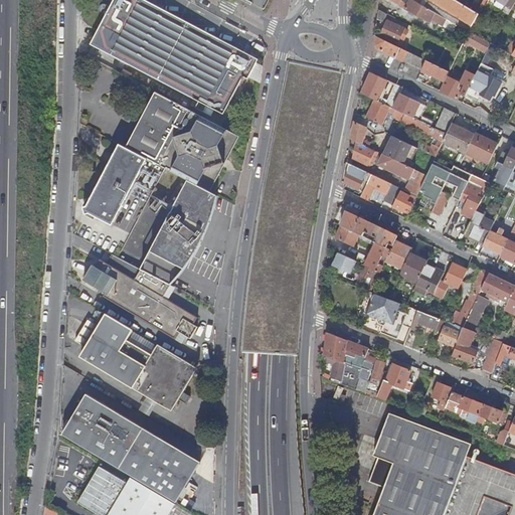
[(247,75),(249,77),(259,81),(261,82),(264,66),(256,63),(259,59),(145,0),(114,0),(92,43),(194,98),(190,104),(211,115),(214,108),(223,113),(240,78),(242,79),(243,76),(246,78),(247,75)]
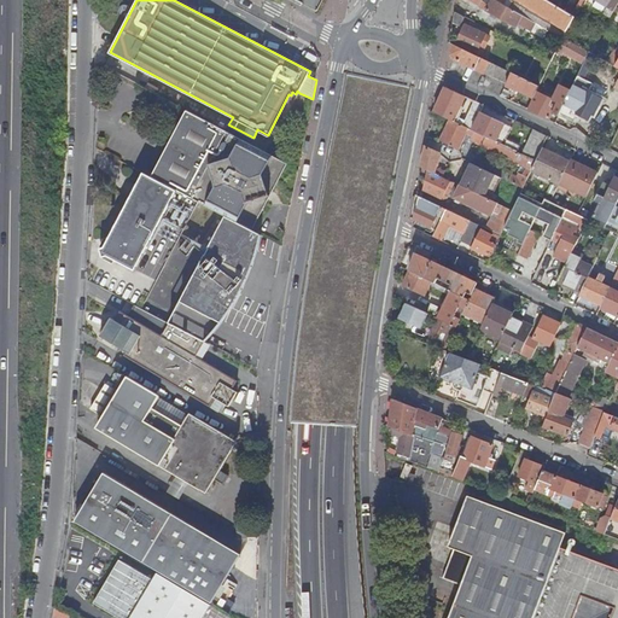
[(522,15),(496,0),(470,0),(479,5),(479,6),(517,25),(522,17),(524,18),(522,23),(530,28),(534,21),(522,15)]
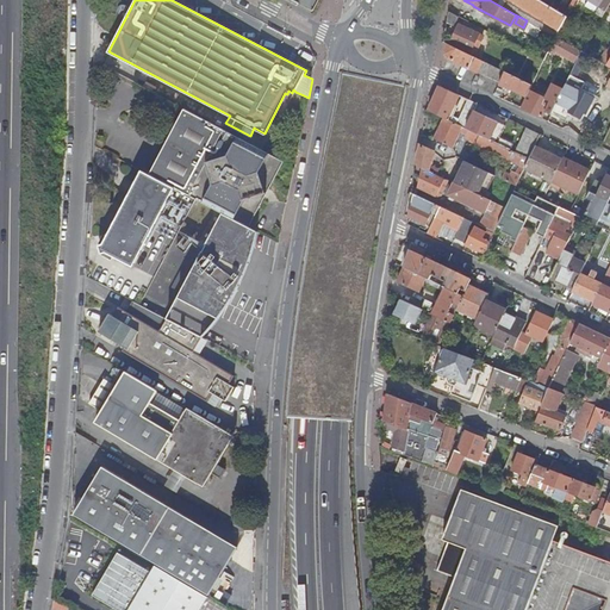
[(514,0),(560,29),(567,17),(540,0),(539,0),(514,0)]
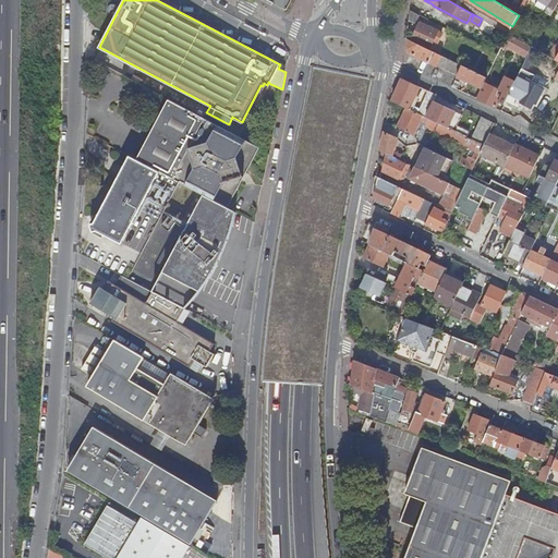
[(522,0),(494,0),(519,15),(522,11),(512,4),(513,2),(518,4),(520,4),(522,0)]
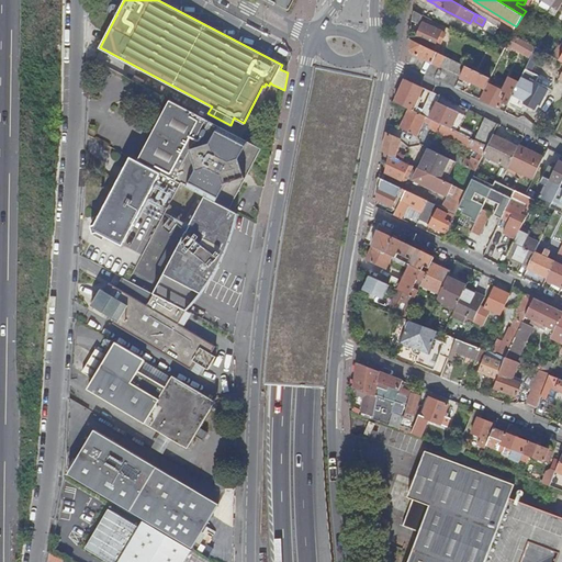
[(561,0),(541,0),(559,11),(560,9),(561,6),(561,4),(561,0)]
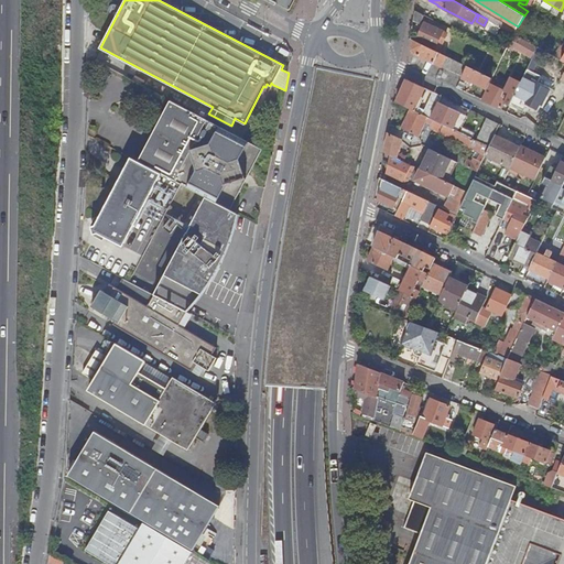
[(513,34),(516,30),(479,9),(476,13),(487,19),(513,34)]
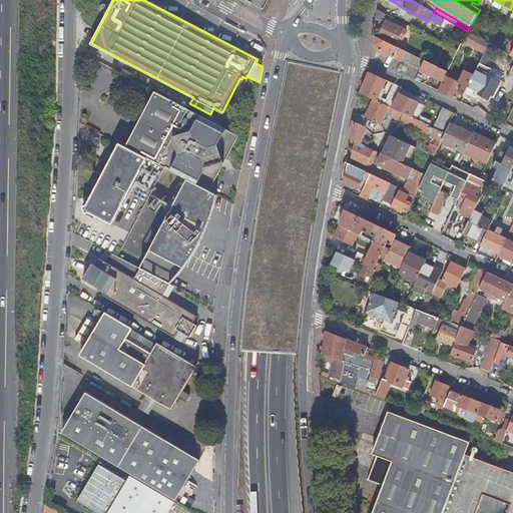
[(382,20),(385,13),(378,9),(376,18),(382,20)]
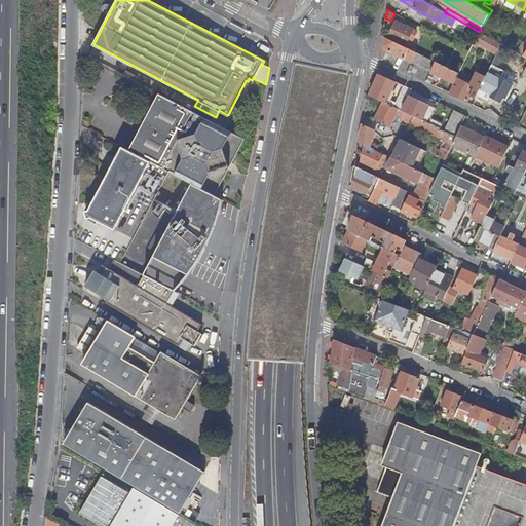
[(413,29),(396,21),(388,36),(406,44),(413,29)]
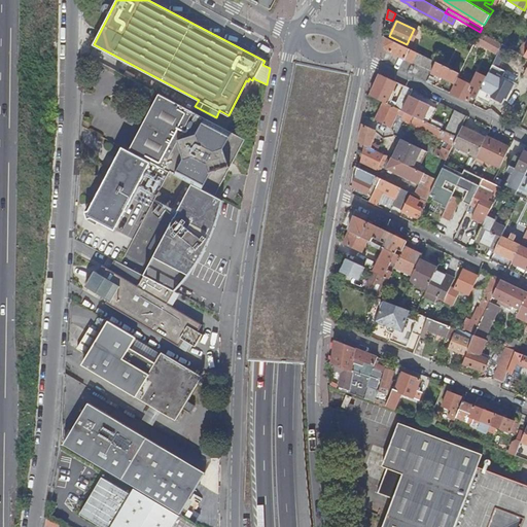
[(497,55),(503,44),(501,44),(480,32),(472,45),(479,48),(480,46),(497,57),(497,55)]
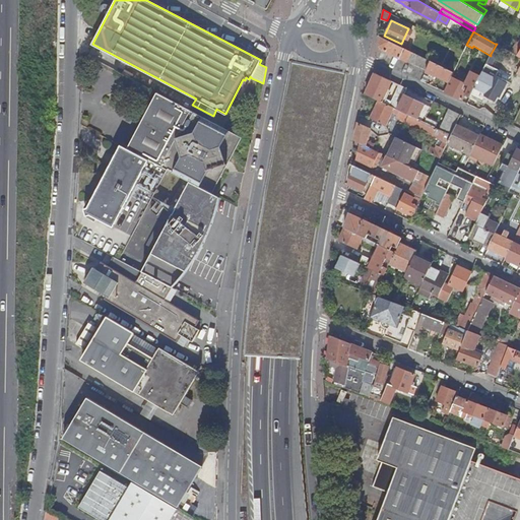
[(519,33),(510,50),(518,55),(519,52),(519,33)]
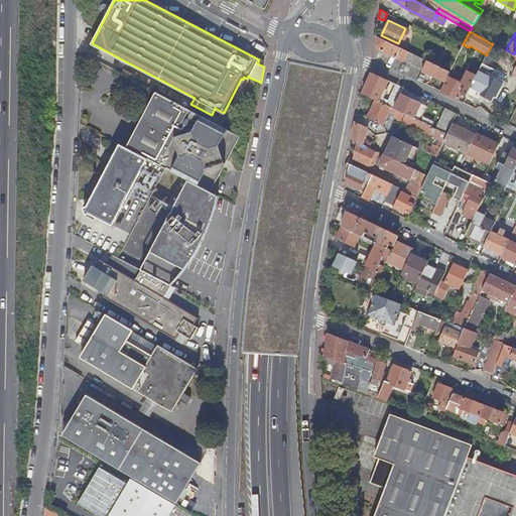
[(426,59),(378,36),(376,45),(379,49),(421,70),(426,59)]
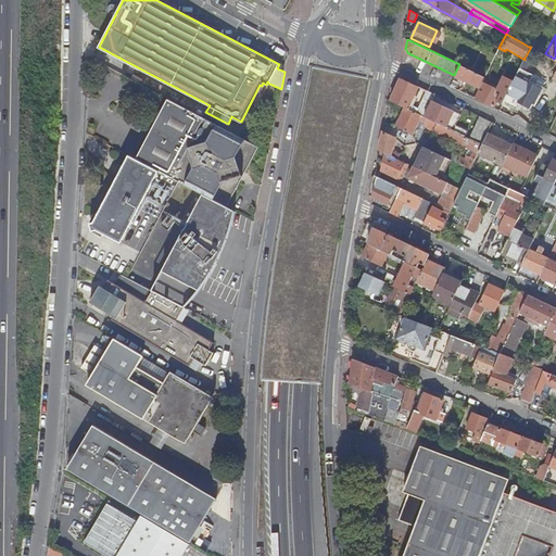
[(530,61),(525,58),(525,60),(514,80),(503,101),(517,108),(519,102),(529,106),(531,101),(533,102),(541,89),(521,79),(529,63),(530,61)]
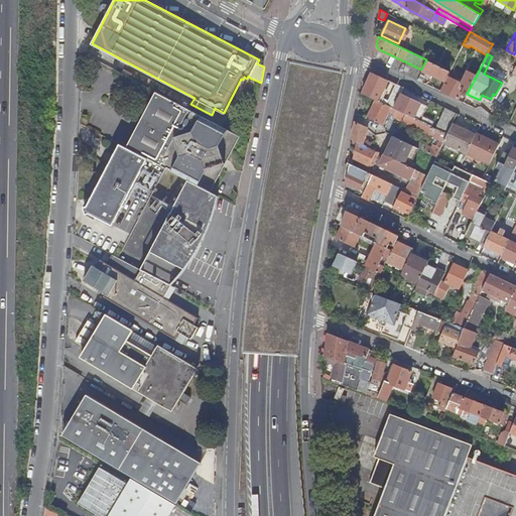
[(464,58),(458,55),(449,71),(449,73),(455,76),(464,58)]
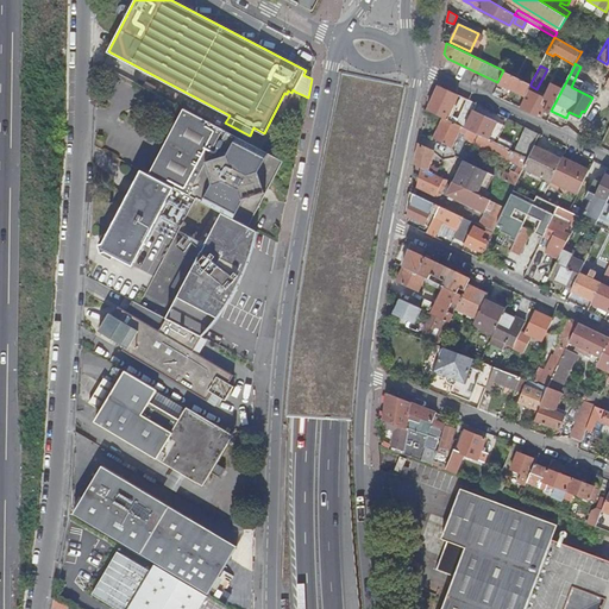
[(526,95),(528,89),(531,86),(531,83),(503,70),(497,82),(526,95)]
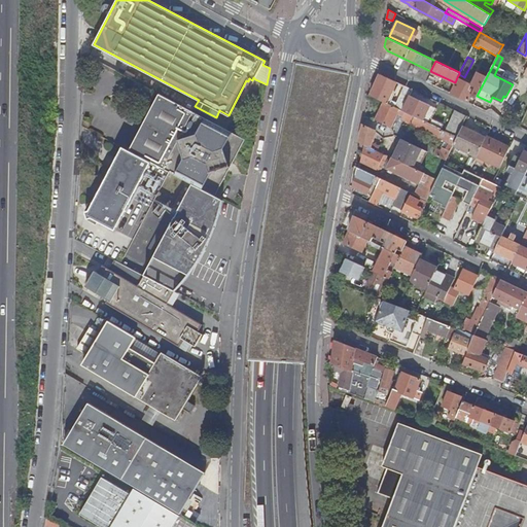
[(477,96),(487,76),(478,72),(471,84),(457,77),(455,82),(450,93),(468,102),(471,96),(476,98),(477,96)]
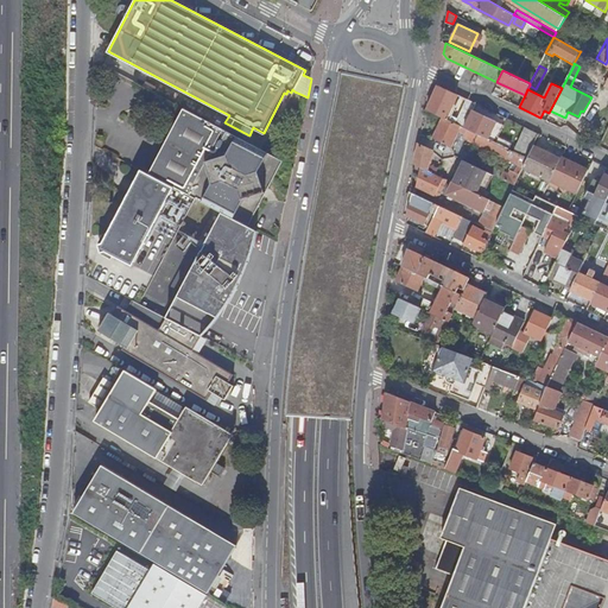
[(458,95),(438,86),(428,111),(443,119),(449,121),(451,118),(460,100),(456,99),(458,95)]
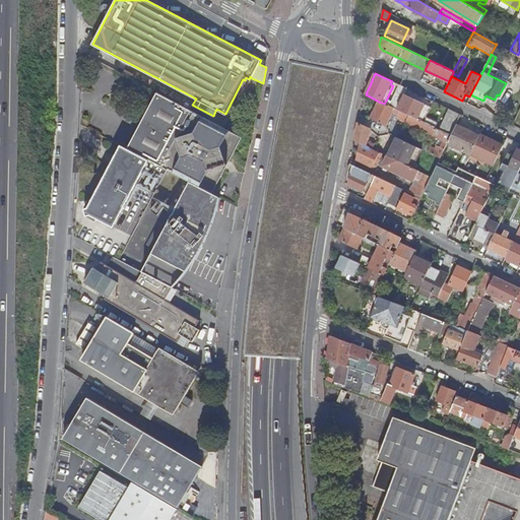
[(407,89),(398,84),(397,86),(399,88),(392,104),(390,107),(437,129),(439,124),(427,118),(431,108),(405,95),(407,89)]
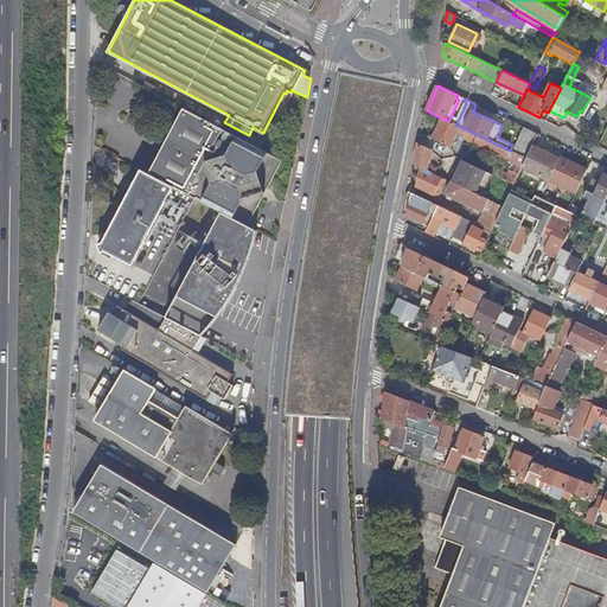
[(282,160),(184,108),(149,173),(174,187),(195,198),(222,212),(248,225),(281,161),(282,160)]
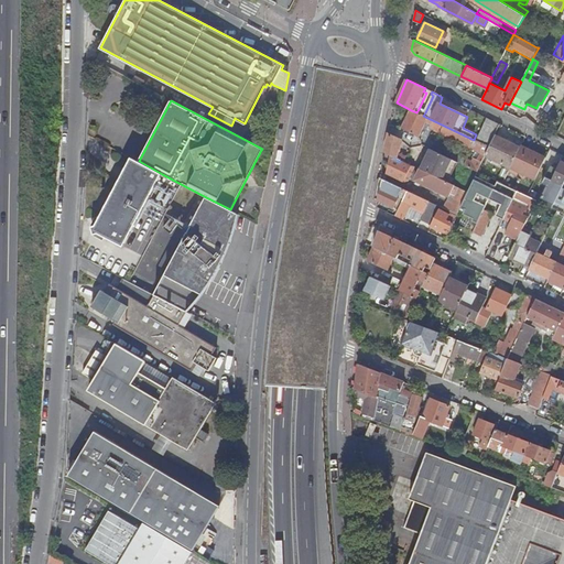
[(416,112),(411,110),(401,129),(419,138),(426,123),(431,126),(431,127),(436,130),(435,132),(479,153),(477,159),(474,158),(472,162),(466,160),(464,165),(477,172),(485,155),(489,148),(474,140),(423,116),(416,112)]
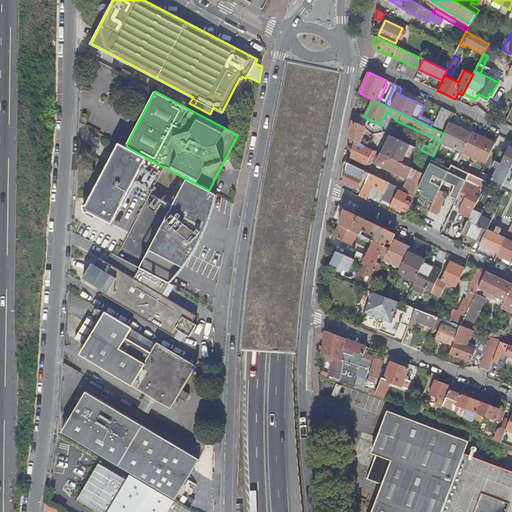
[(364,128),(353,122),(349,138),(354,141),(366,146),(368,143),(360,140),(361,135),(362,135),(364,128)]
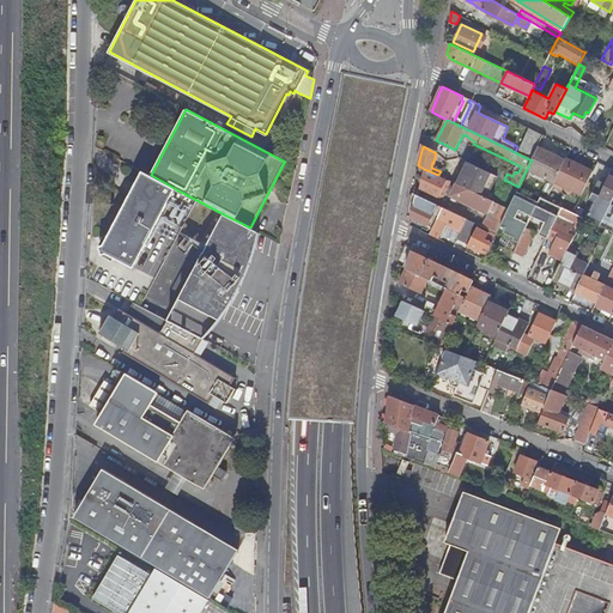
[(532,161),(527,169),(554,182),(565,161),(538,147),(532,161)]
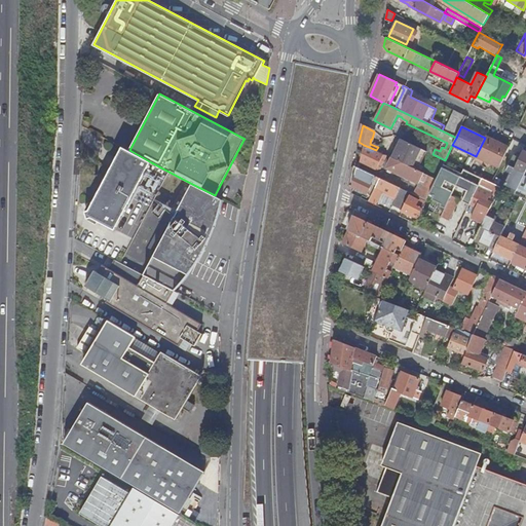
[(485,138),(476,156),(499,167),(509,147),(485,136),(485,138)]
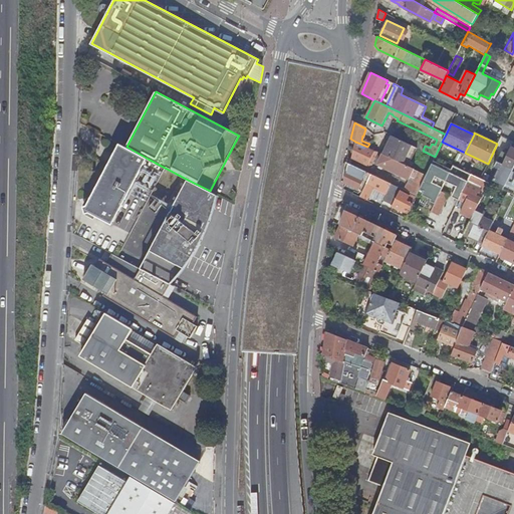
[(415,147),(392,136),(382,154),(406,166),(412,155),(412,154),(415,147)]
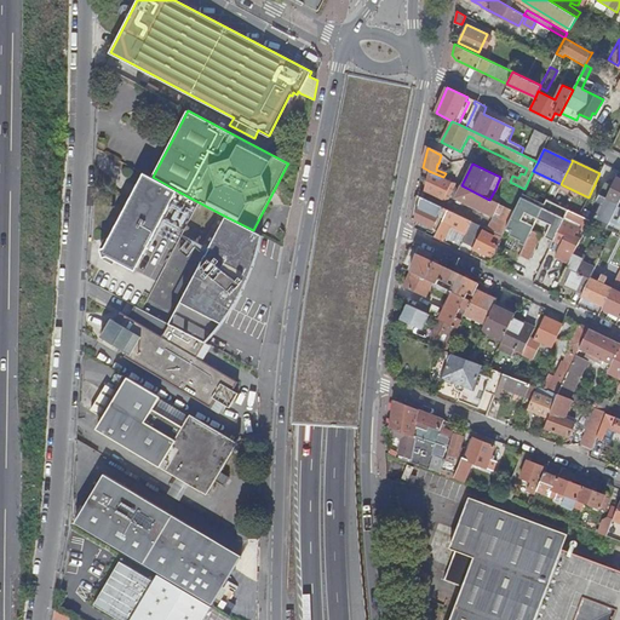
[(455,183),(443,177),(429,171),(425,191),(442,200),(448,199),(455,183)]
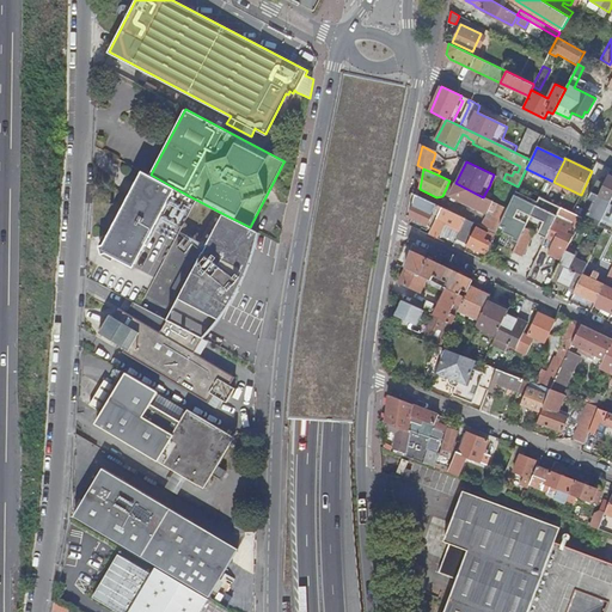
[(151,175),(144,171),(109,237),(111,238),(108,245),(111,246),(108,254),(134,268),(176,189),(151,175)]
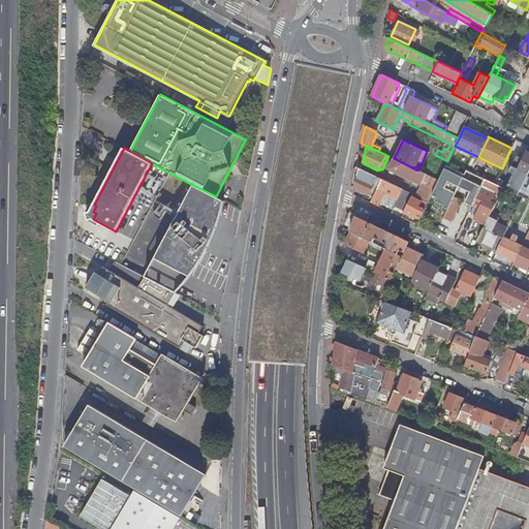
[(505,181),(498,177),(494,184),(503,188),(518,194),(526,178),(528,170),(528,153),(527,152),(524,157),(522,156),(517,168),(522,172),(520,177),(516,175),(509,188),(506,187),(507,186),(504,182),(505,181)]
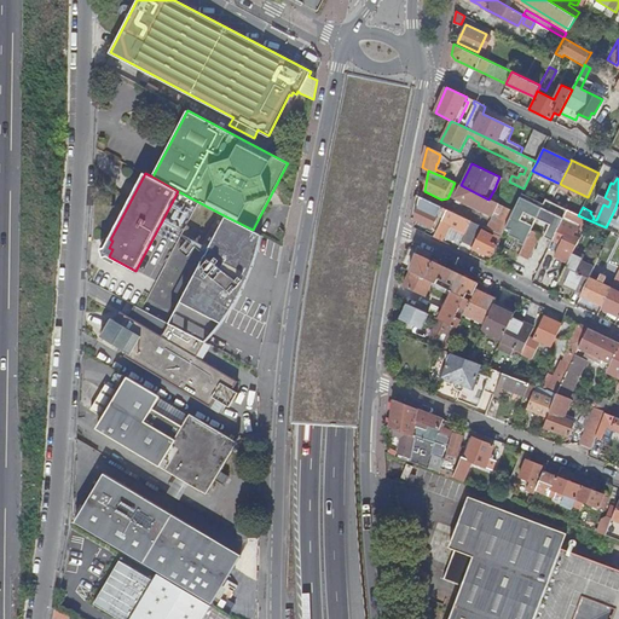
[(489,200),(461,185),(458,185),(457,187),(460,189),(456,197),(492,215),(495,212),(499,215),(496,223),(492,220),(487,229),(502,236),(505,227),(513,210),(489,200)]
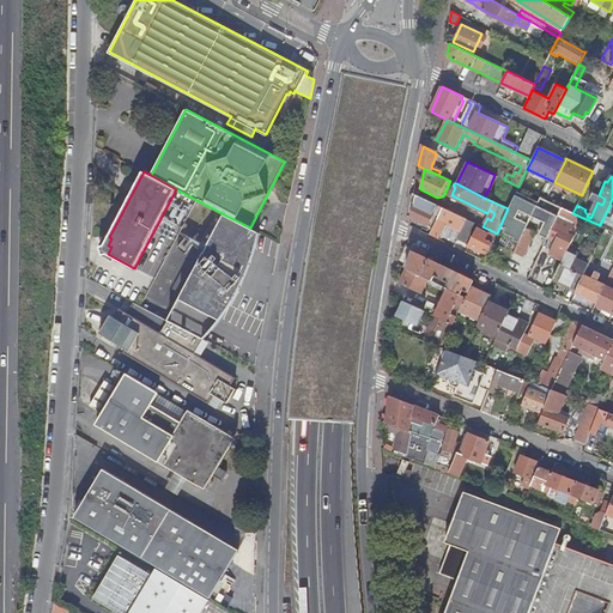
[(516,192),(508,208),(501,225),(507,228),(511,217),(522,222),(517,232),(522,235),(526,228),(535,207),(538,202),(516,192)]
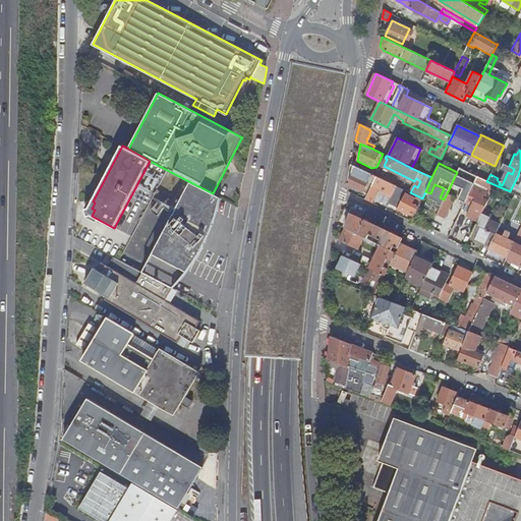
[(396,186),(353,165),(349,184),(350,185),(348,190),(372,203),(377,195),(372,193),(375,187),(392,195),(396,186)]
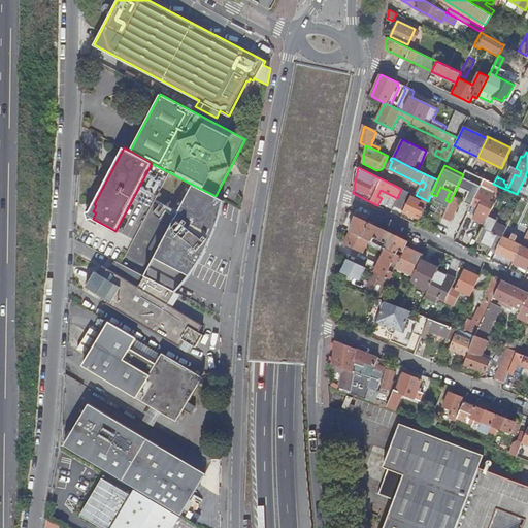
[(470,172),(465,169),(463,174),(461,178),(472,185),(464,202),(471,205),(475,196),(484,178),(470,172)]
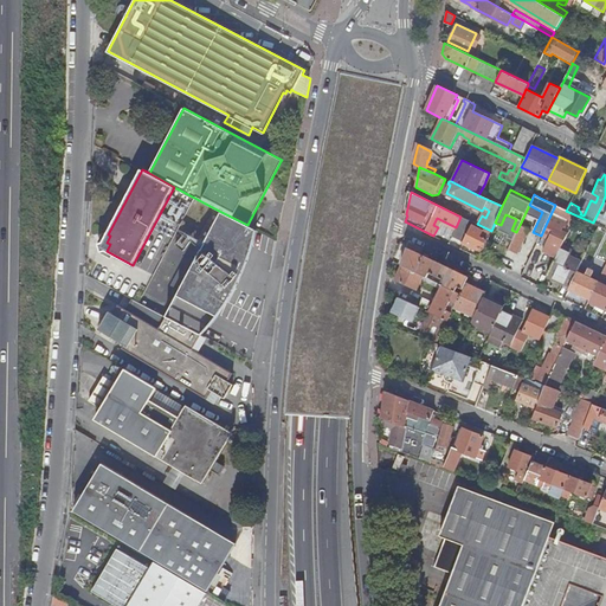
[(605,212),(605,205),(603,204),(593,223),(598,225),(605,229),(605,218),(604,217),(605,212)]
